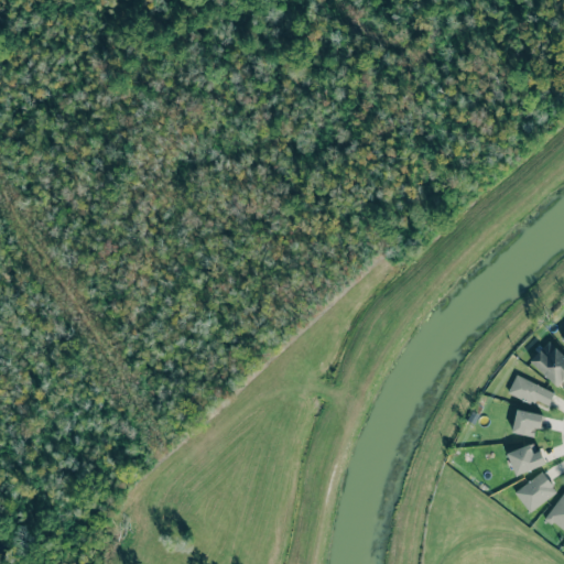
[(529,360),(557,387),(563,379),(563,355),(548,340),(529,360)]
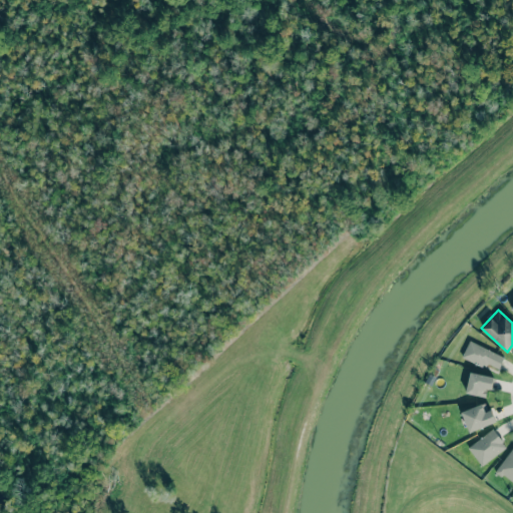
[(462,356),(497,371),(503,356),(468,341),(462,356)]
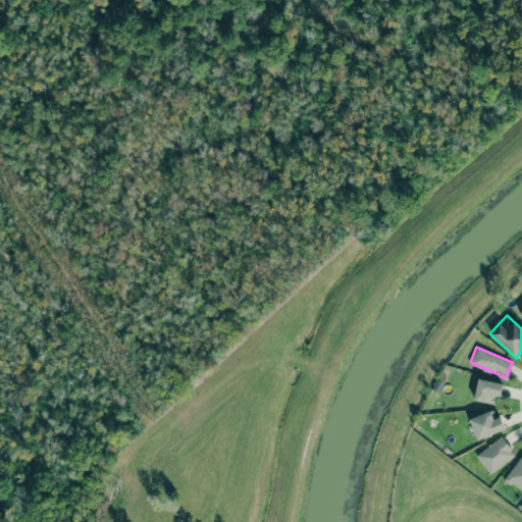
[(493,404),(494,396),(500,397),(502,383),(477,378),(473,400),(493,404)]
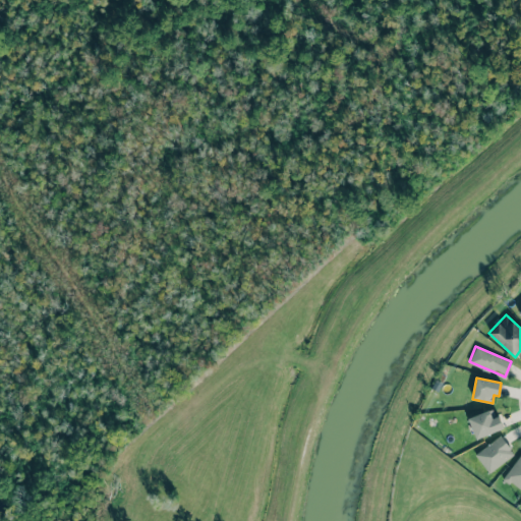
[(491,417),(489,410),(468,416),(474,438),(503,429),(499,415),(491,417)]
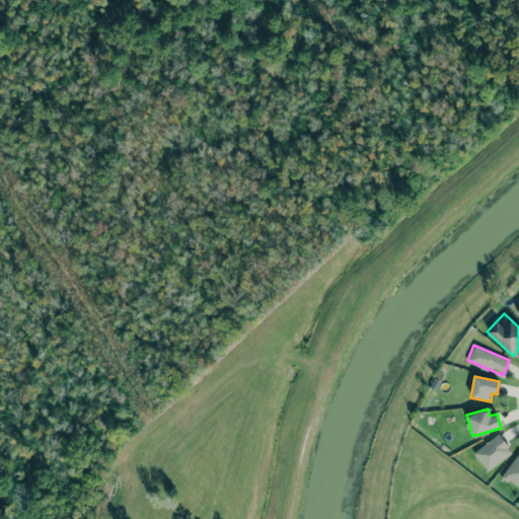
[(512,451),(497,433),(472,453),(487,471),(512,451)]
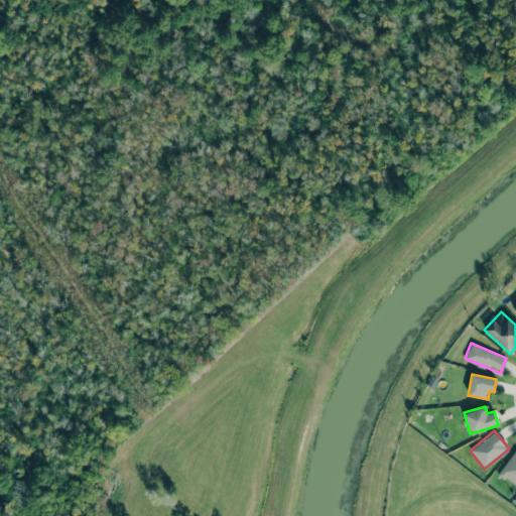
[(515,447),(498,473),(515,486),(515,447)]
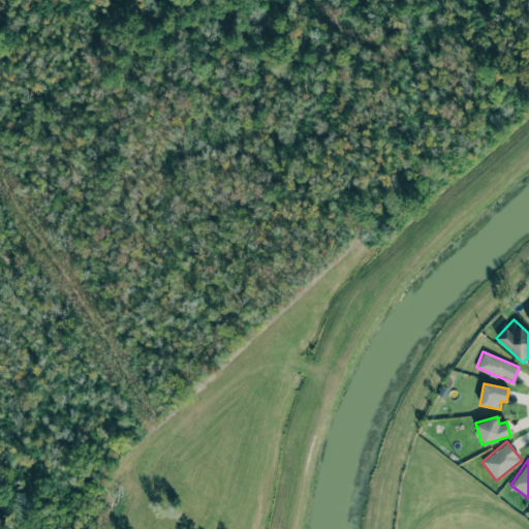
All buildings are outlined.
